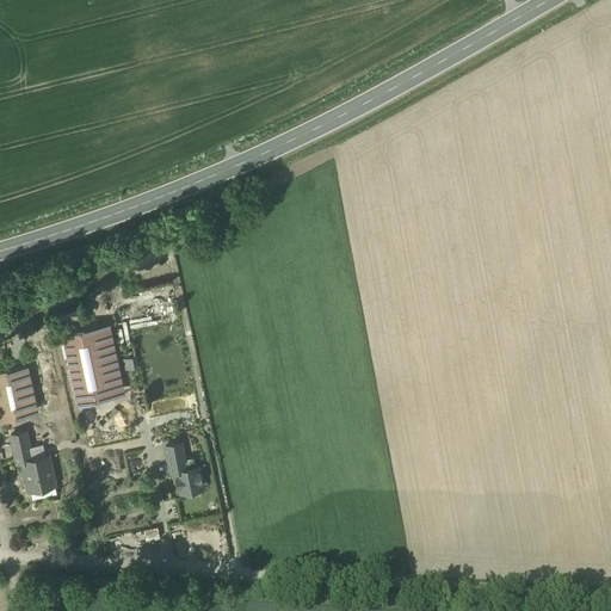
[(62,333),(78,403),(124,393),(110,322),(62,333)]
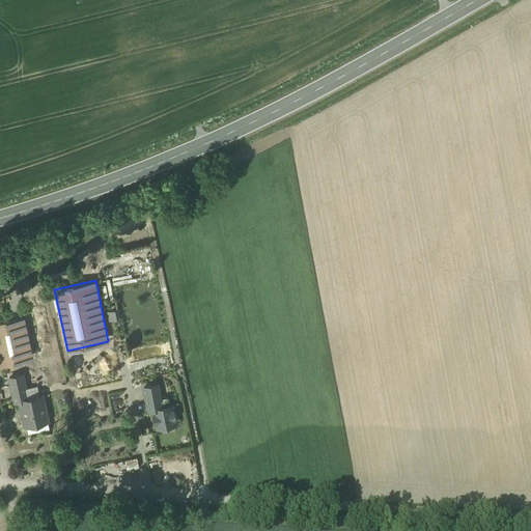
[(198,307),(199,315),(218,312),(217,304),(198,307)]
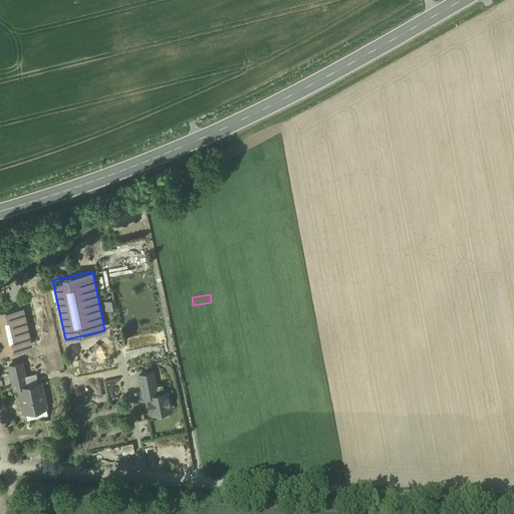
[(0,311),(0,351),(0,353),(26,347),(18,308),(0,311)]
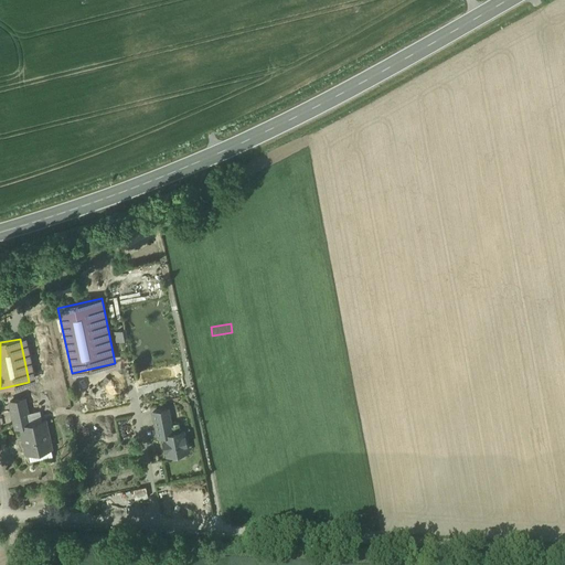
[(33,402),(44,401),(43,393),(32,394),(33,402)]
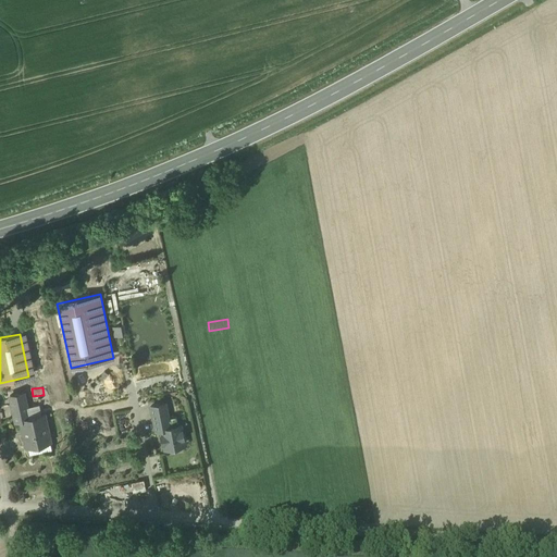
[(21,420),(29,418),(24,393),(10,396),(15,421),(21,420)]
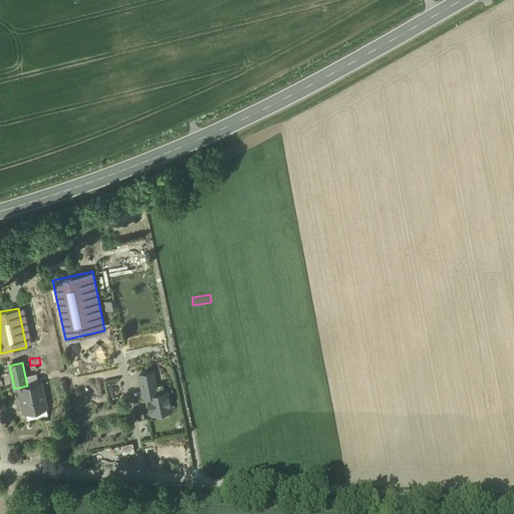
[(149,397),(157,395),(157,394),(155,386),(152,371),(140,374),(144,398),(149,397)]
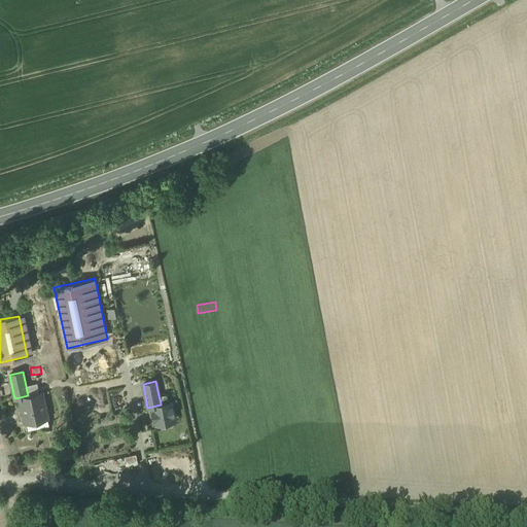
[(28,395),(20,397),(25,422),(26,422),(28,430),(49,425),(42,392),(28,395)]
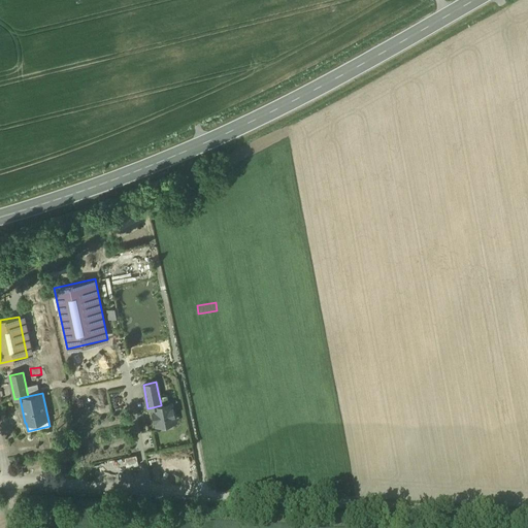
[(167,394),(159,396),(161,404),(169,403),(167,394)]
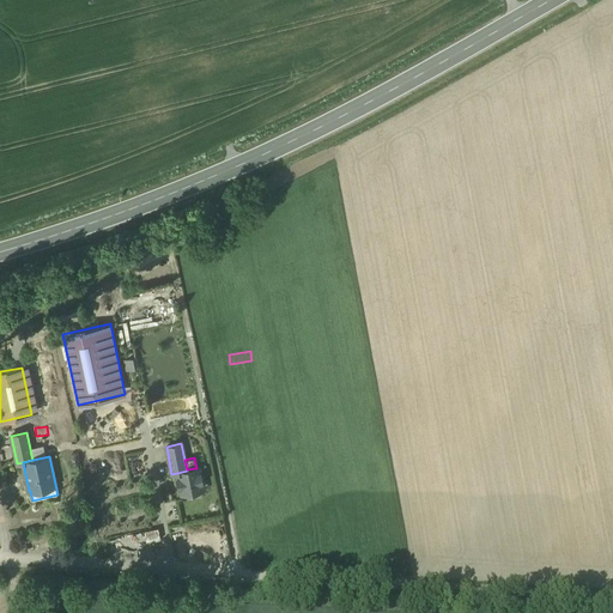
[(187,471),(177,473),(178,479),(177,479),(178,487),(180,487),(181,495),(201,490),(199,483),(200,483),(199,475),(200,475),(199,468),(196,468),(187,471)]
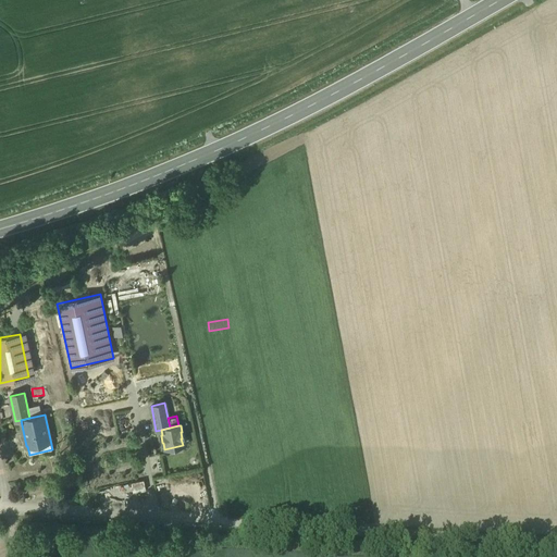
[(144,480),(133,483),(135,491),(146,487),(144,480)]
